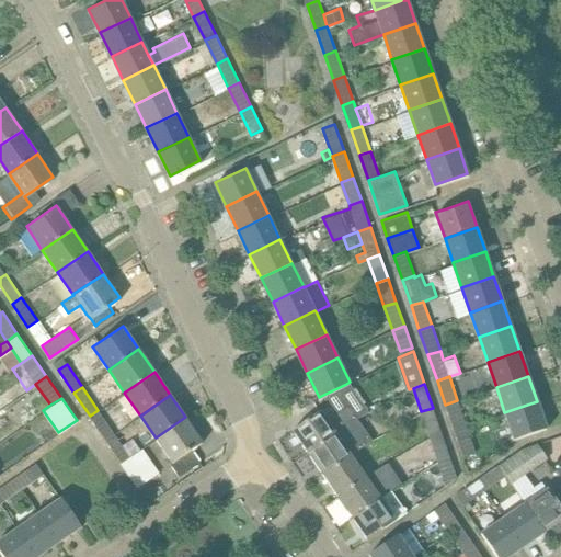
[(457,400),(445,405),(454,430),(466,425),(457,400)]
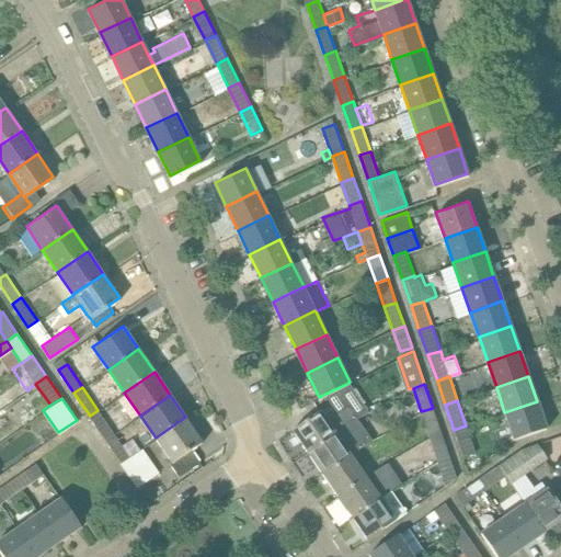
[(546,425),(537,401),(504,412),(513,438),(546,425)]
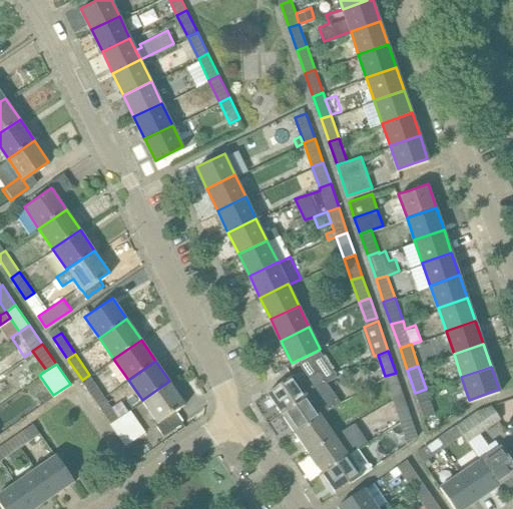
[(308,395),(308,396),(328,382),(319,370),(300,383),(293,373),(267,391),(282,413),(308,395)]
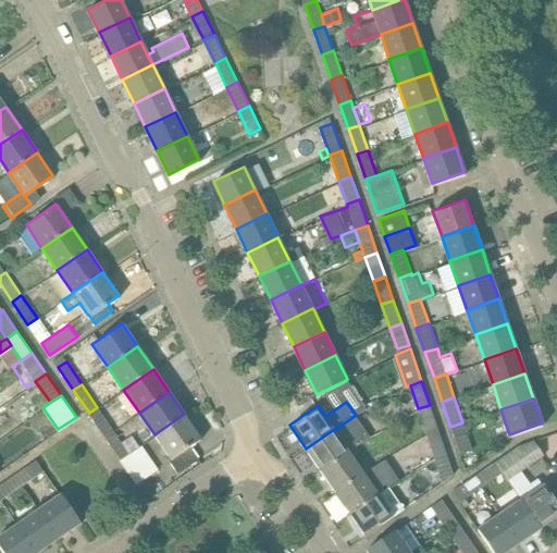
[(418,408),(426,433),(437,430),(430,405),(418,408)]
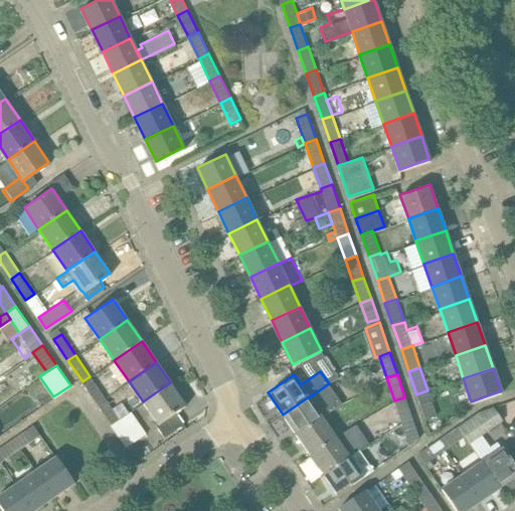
[(97,402),(105,397),(90,376),(82,381),(97,402)]
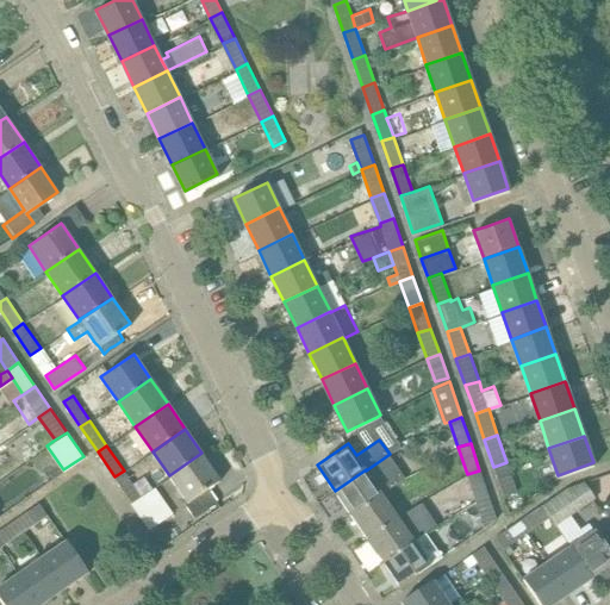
[(219,479),(201,453),(169,475),(186,500),(185,501),(194,516),(218,500),(209,486),(219,479)]
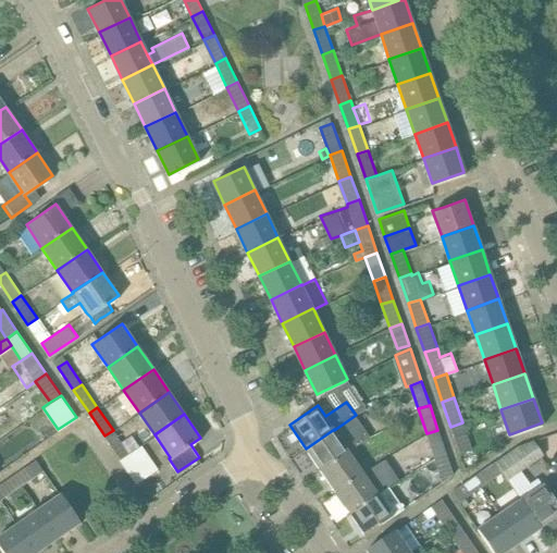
[(462,422),(450,427),(459,452),(471,447),(462,422)]
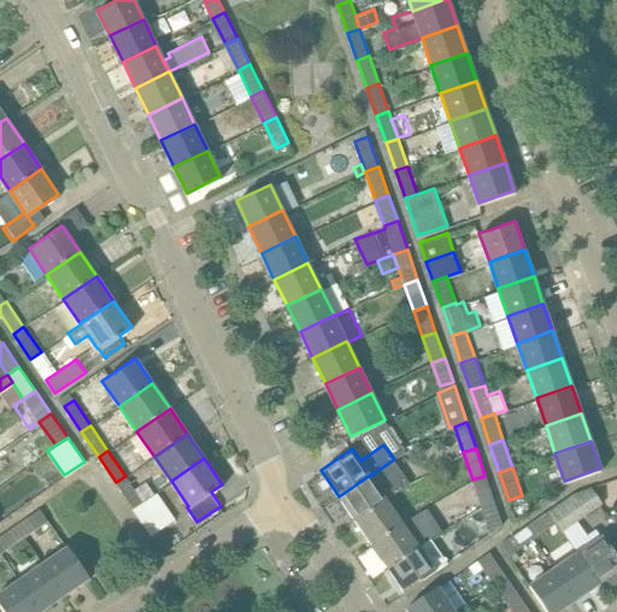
[(339,496),(354,519),(386,499),(410,483),(400,470),(377,486),(370,476),(370,475),(339,496)]
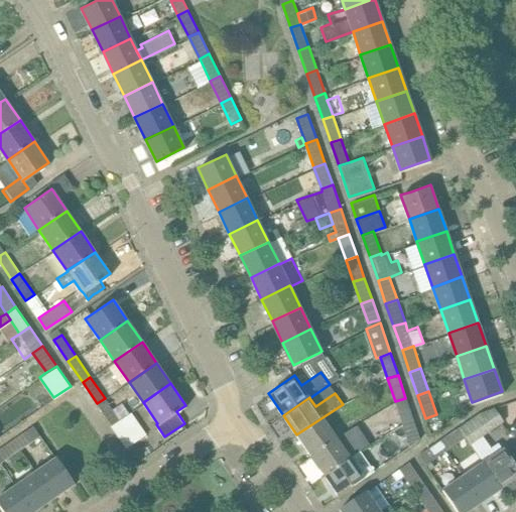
[(111,424),(119,418),(105,398),(97,403),(111,424)]
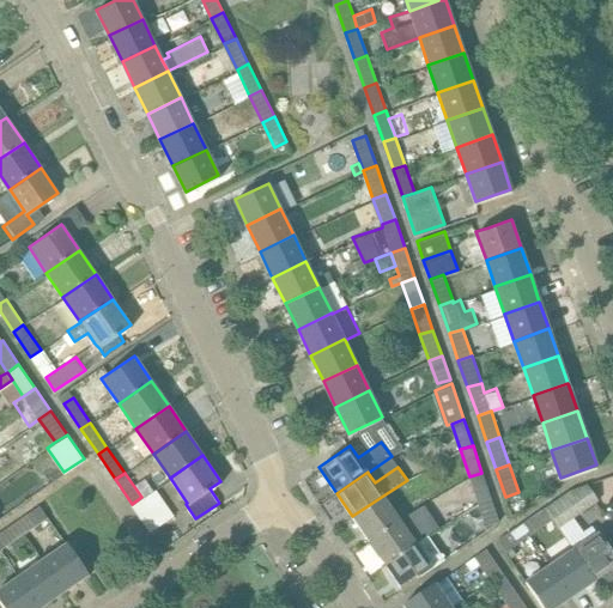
[(481,473),(469,476),(479,503),(491,499),(481,473)]
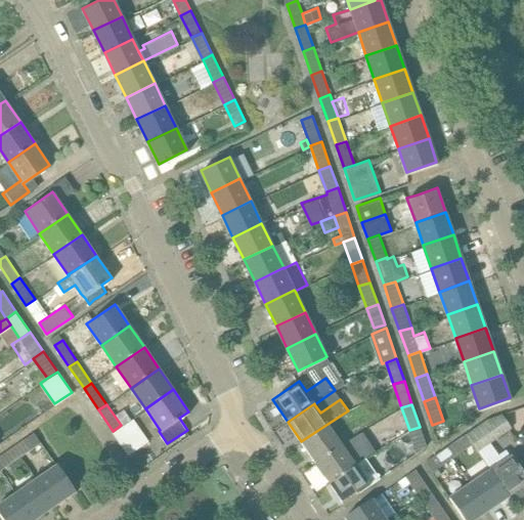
[(486,418),(467,431),(473,440),(478,448),(511,426),(501,413),(486,418)]
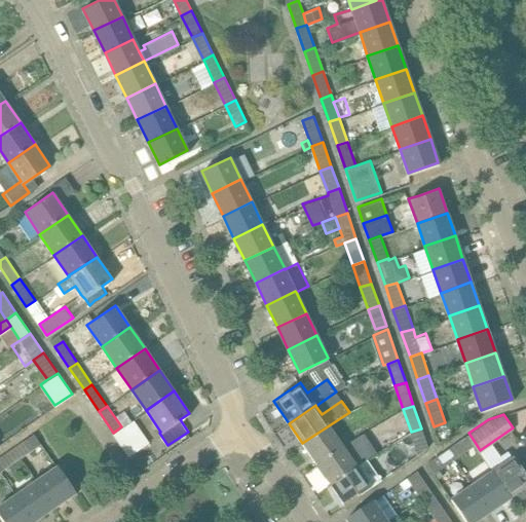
[(121,427),(121,426),(113,433),(128,454),(148,441),(133,419),(121,427)]
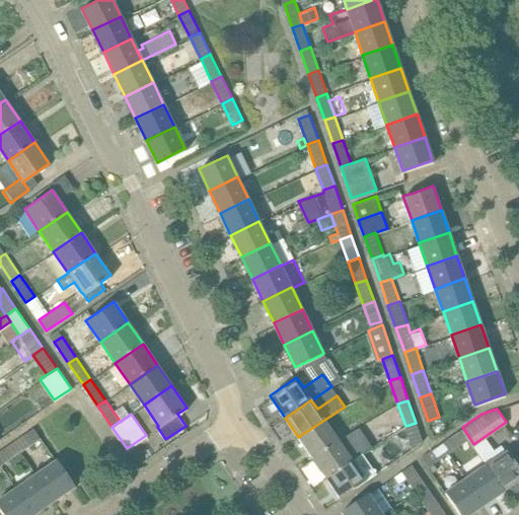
[(338,438),(324,420),(298,437),(311,456),(338,438)]
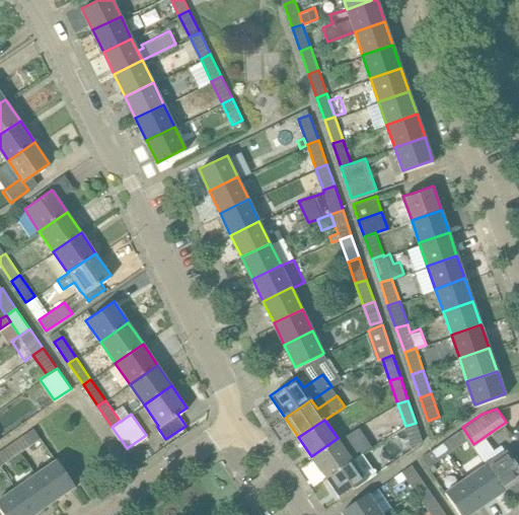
[(416,423),(405,426),(413,447),(422,440),(416,423)]
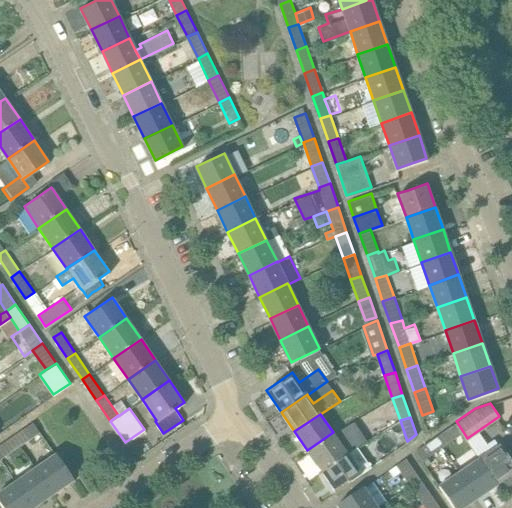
[(441,445),(462,430),(456,421),(435,435),(441,445)]
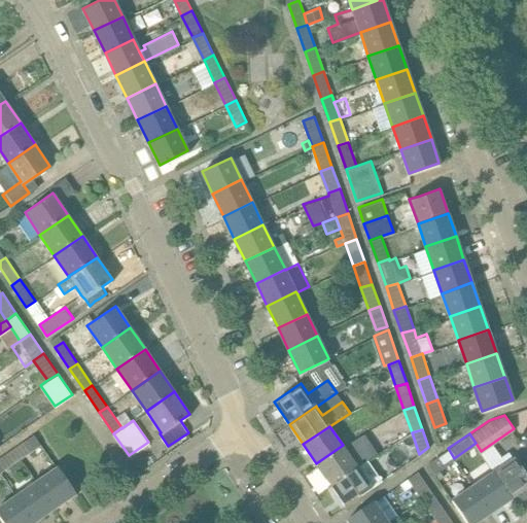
[(13,447),(20,456),(38,443),(32,434),(13,447)]
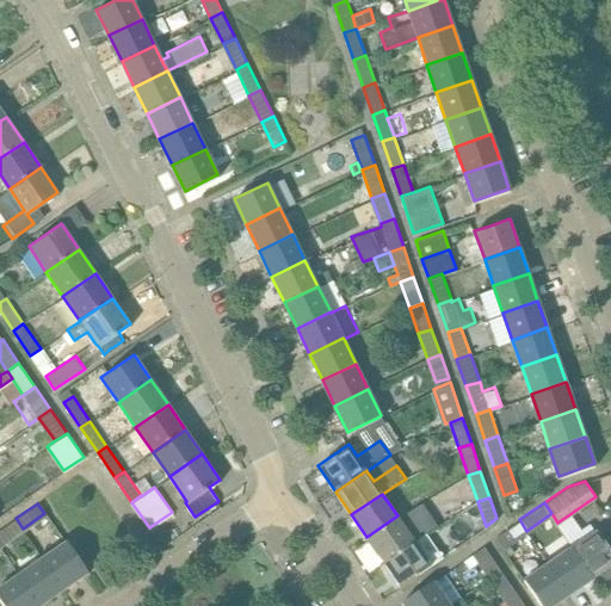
[(413,539),(414,540),(426,532),(438,524),(431,514),(407,531),(397,515),(366,537),(383,560),(413,539)]
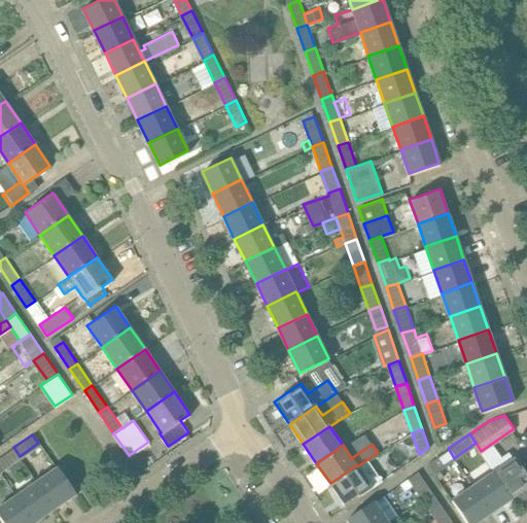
[(0,455),(0,468),(20,456),(13,447),(0,455)]
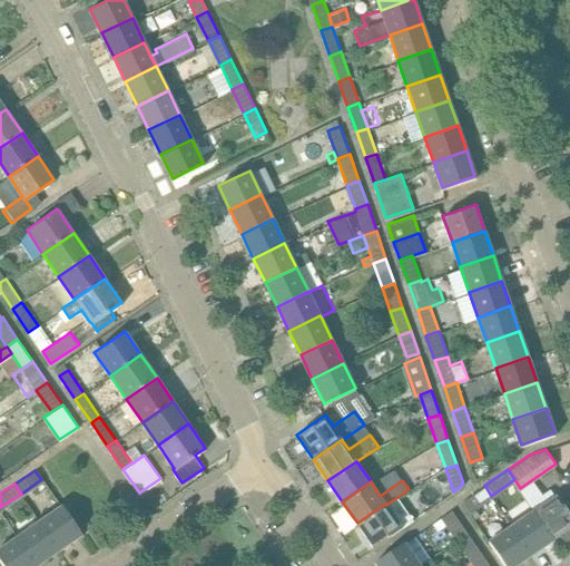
[(491,496),(484,485),(462,500),(470,510),(491,496)]
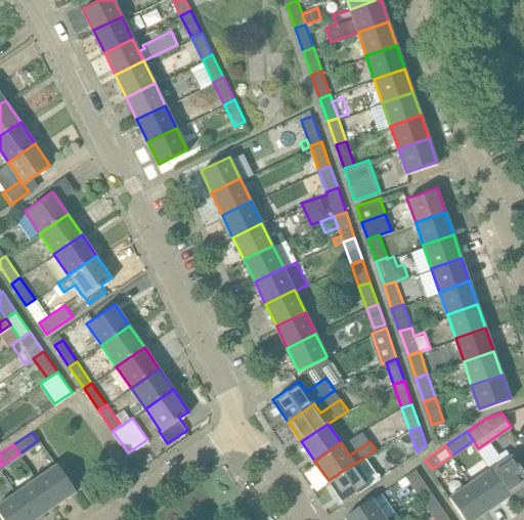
[(490,468),(508,494),(523,482),(523,462),(516,450),(490,468)]
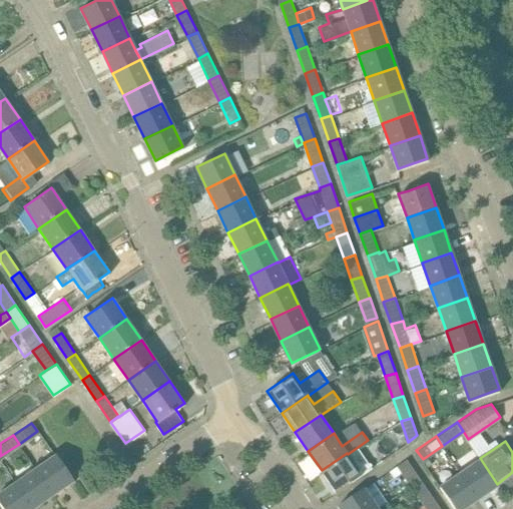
[(372,466),(358,447),(348,454),(347,453),(322,470),(336,491),(372,466)]
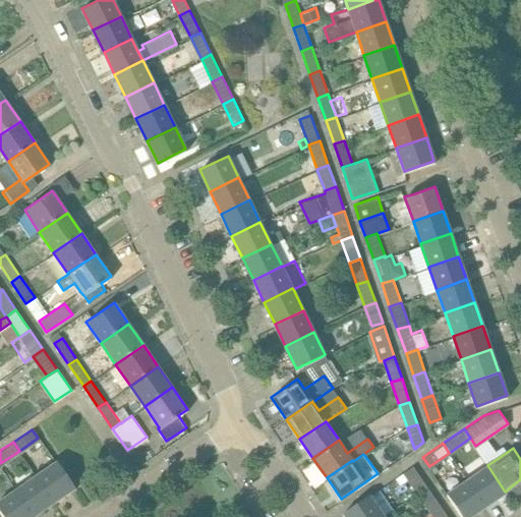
[(36,474),(54,501),(74,486),(57,461),(36,474)]
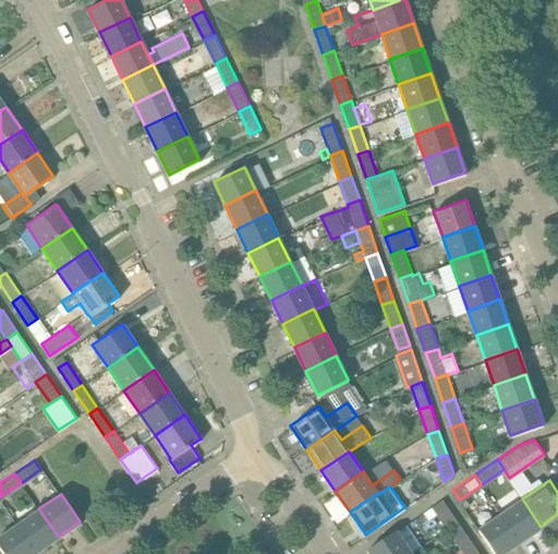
[(432,505),(447,527),(457,519),(441,498),(432,505)]
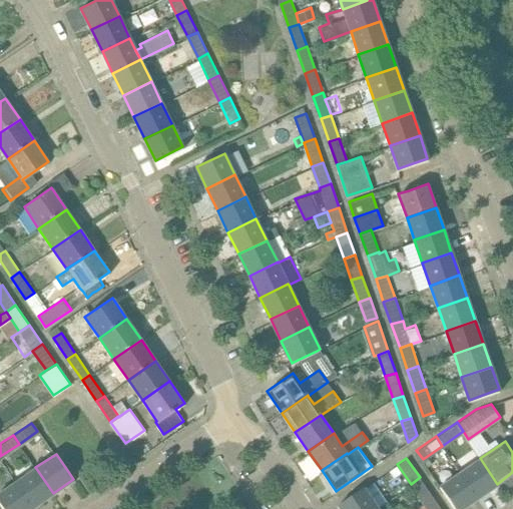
[(460,471),(478,497),(497,484),(480,458),(460,471)]
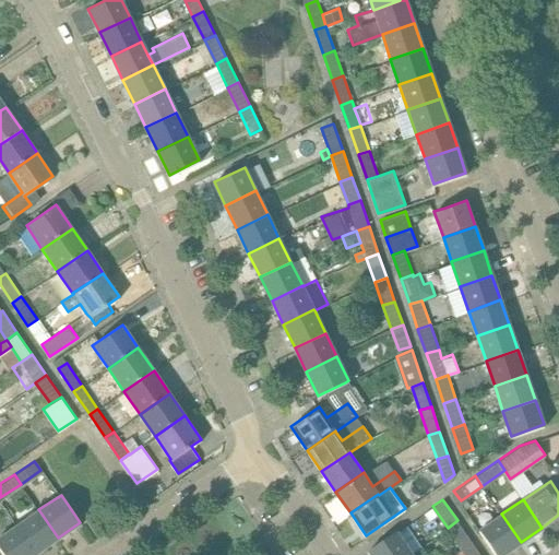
[(58,538),(38,509),(16,524),(36,553),(58,538)]
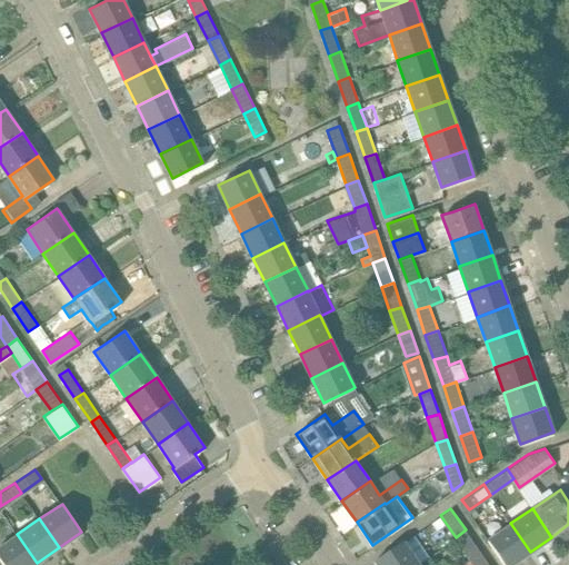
[(506,564),(510,564),(530,552),(510,523),(488,538),(506,564)]
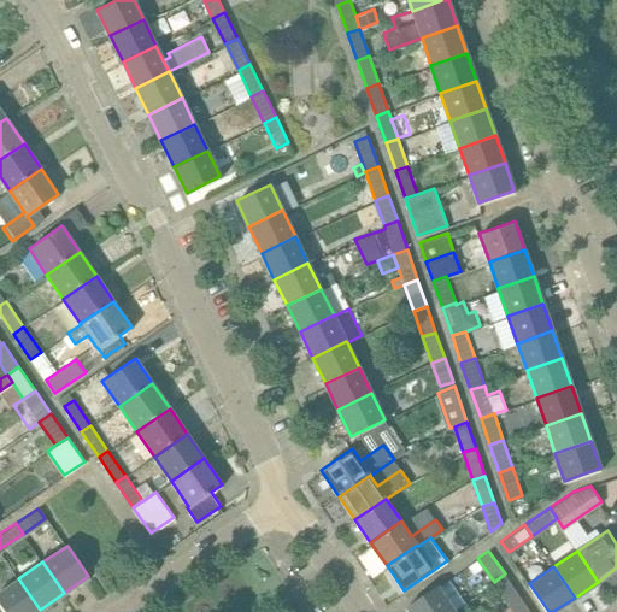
[(494,582),(510,606),(521,598),(505,574),(494,582)]
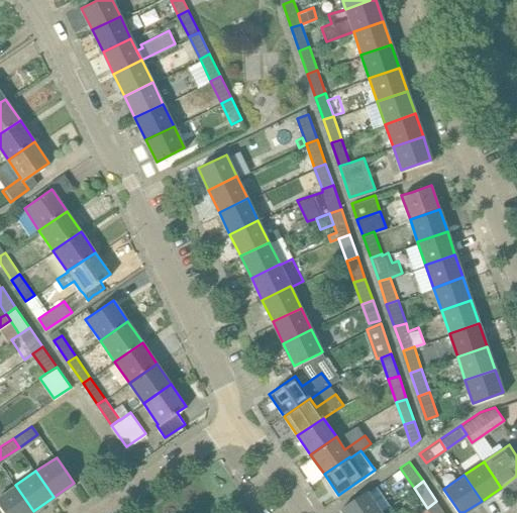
[(29,512),(33,511),(15,485),(0,495),(0,505),(5,512),(29,512)]
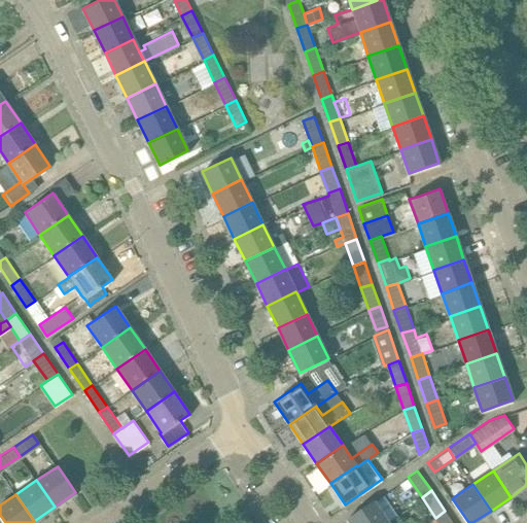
[(350,522),(383,522),(387,521),(373,500),(347,518),(350,522)]
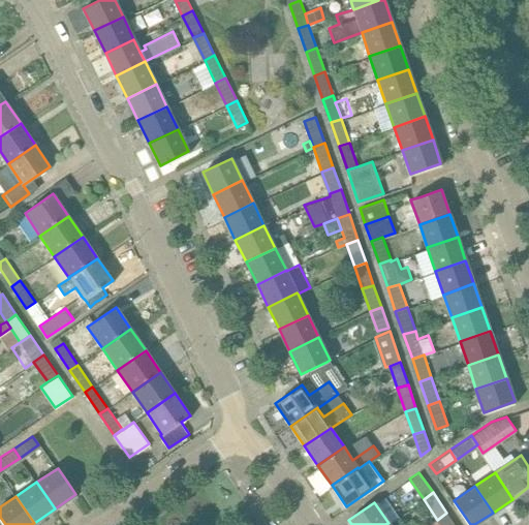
[(455,524),(446,513),(437,520),(429,524),(455,524)]
